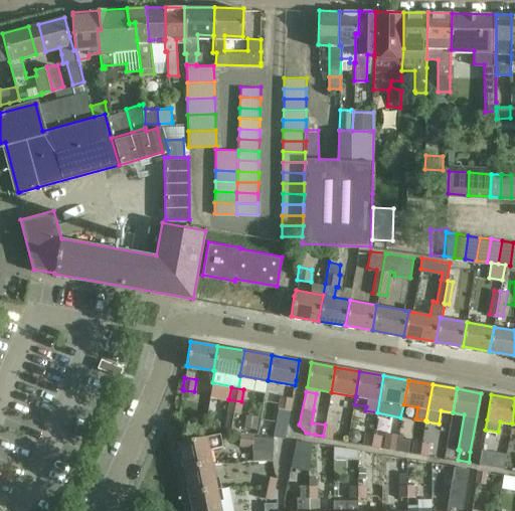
[(290,410),(292,398),(280,396),(278,407),(273,435),(284,438),(290,410)]
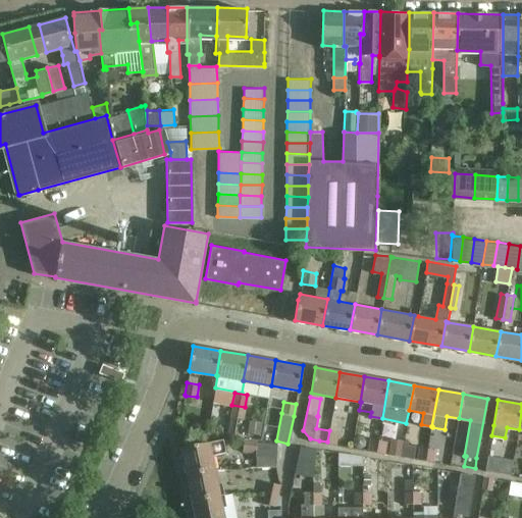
[(235,433),(238,418),(243,419),(245,407),(231,405),(227,432),(235,433)]
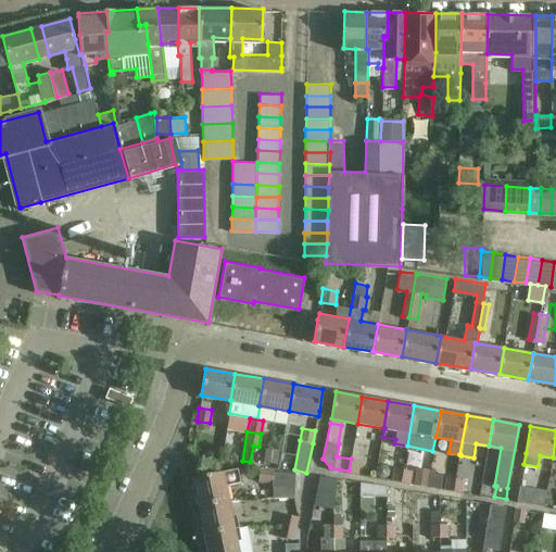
[(351,459),(349,471),(356,473),(358,461),(351,459)]
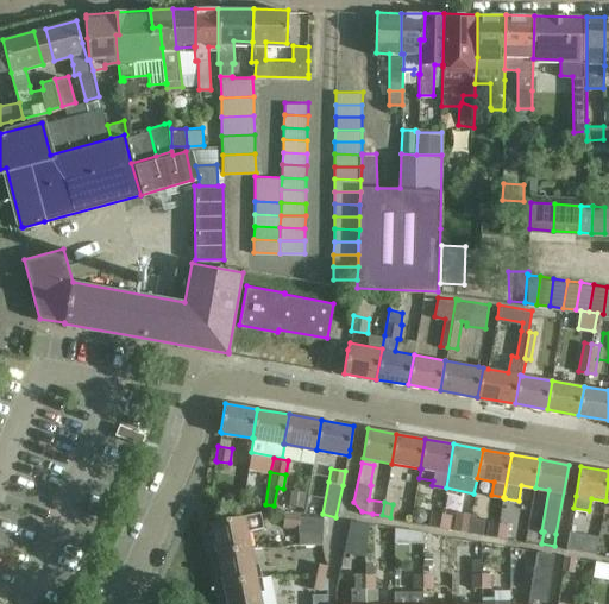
[(453,528),(468,530),(470,517),(471,513),(457,509),(453,528)]
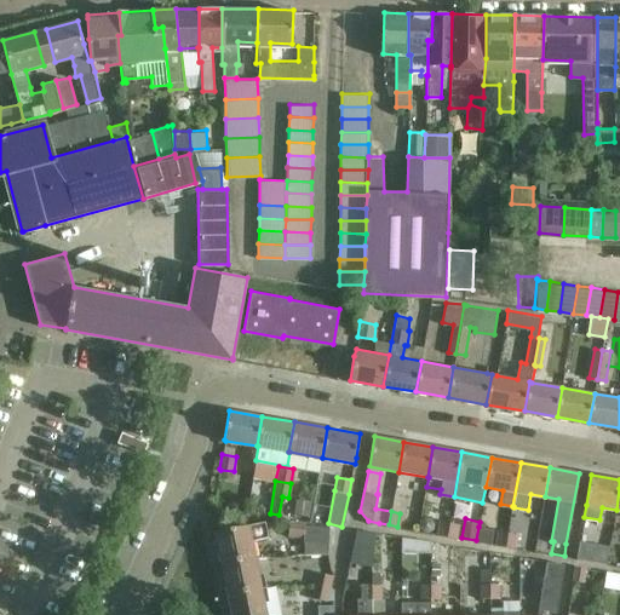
[(251,557),(247,540),(268,535),(265,521),(247,524),(214,532),(222,564),(251,557)]
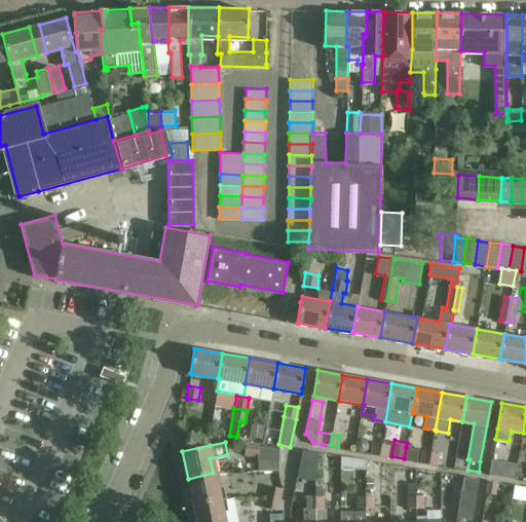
[(379,454),(381,443),(373,442),(371,453),(379,454)]
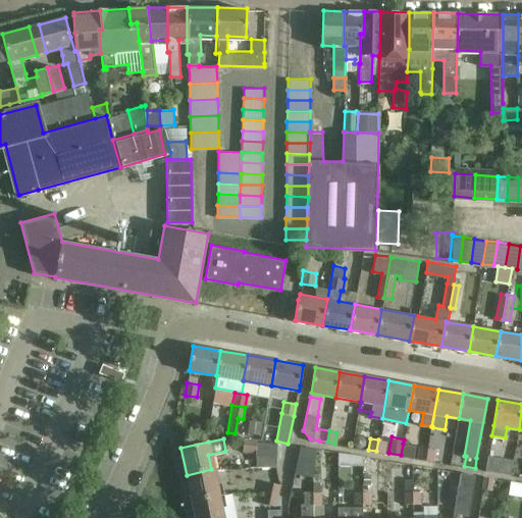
[(255,466),(272,465),(274,466),(276,445),(255,444),(256,441),(243,439),(242,451),(254,452),(255,466)]
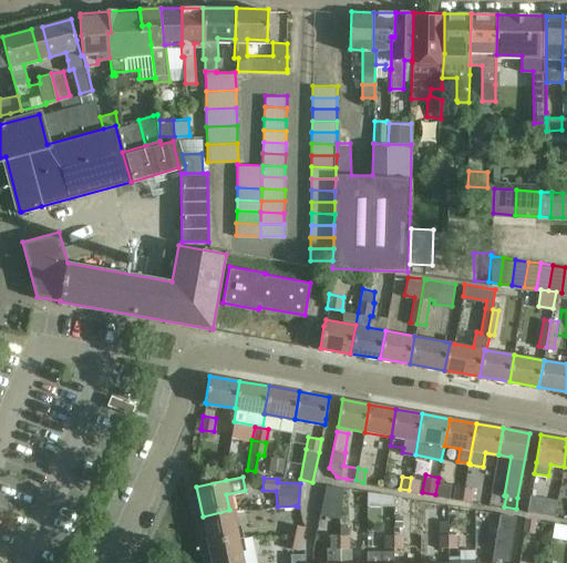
[(411,478),(409,490),(418,491),(420,479),(411,478)]
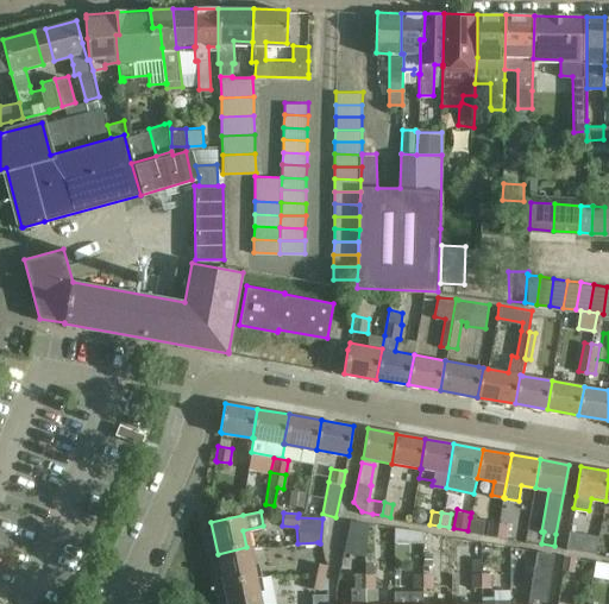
[(470,517),(468,530),(482,533),(484,521),(470,517)]
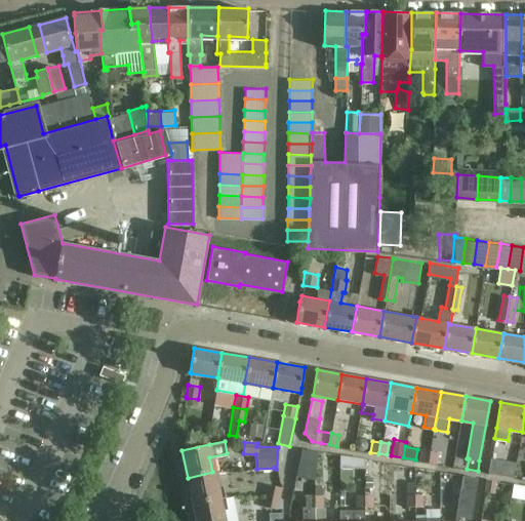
[(314,479),(317,451),(301,449),(295,476),(314,479)]
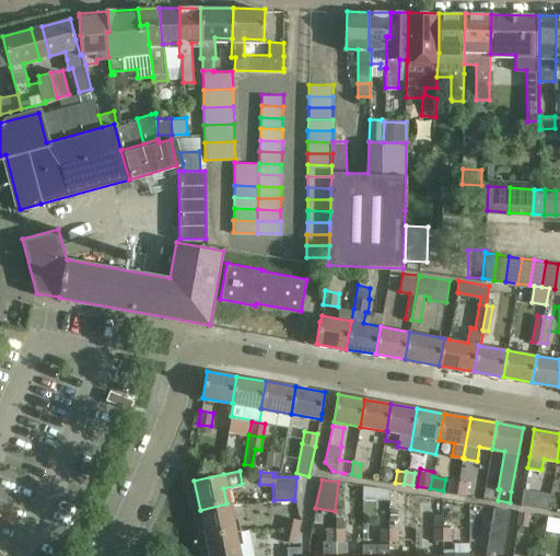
[(456,494),(458,482),(450,479),(447,491),(456,494)]
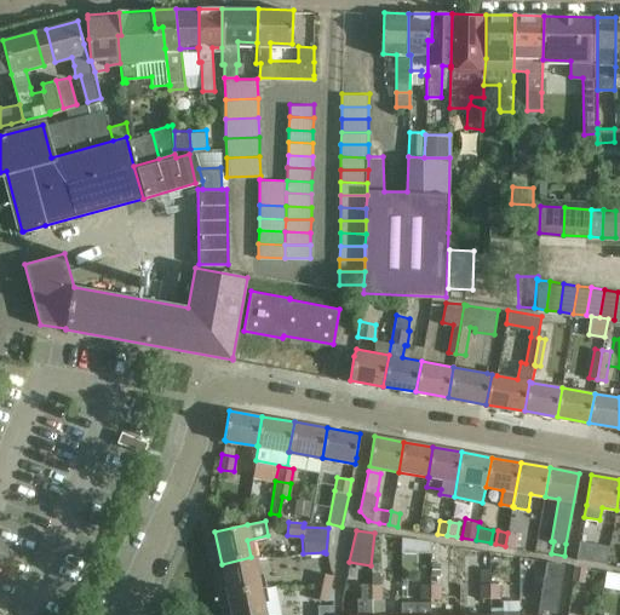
[(534,536),(517,534),(507,533),(505,546),(530,550),(534,536)]
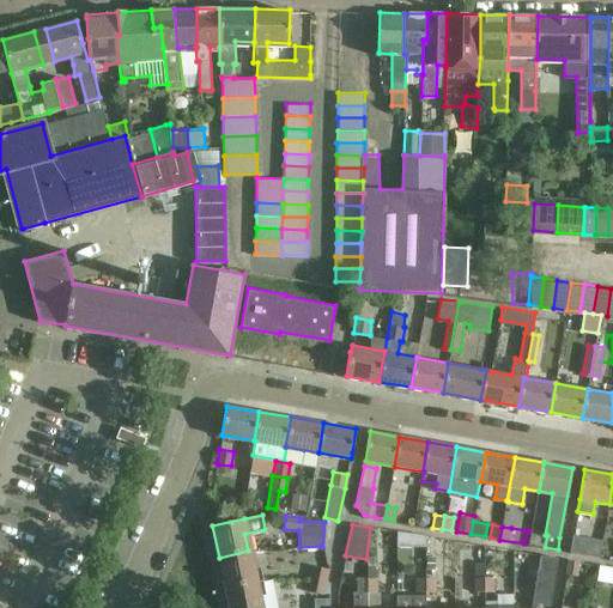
[(574,534),(572,537),(570,551),(600,555),(602,539),(574,534)]
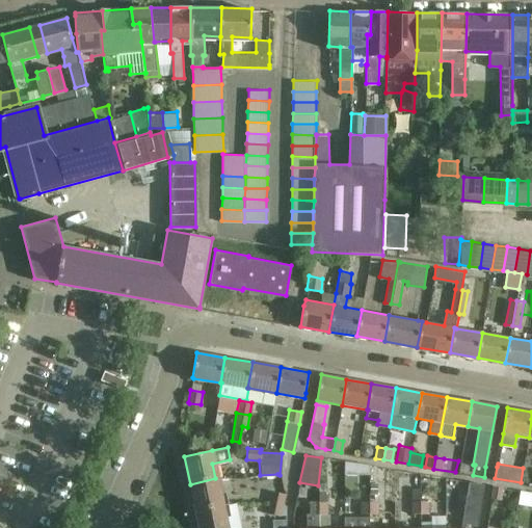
[(219,492),(215,478),(190,484),(195,510),(227,502),(223,491),(219,492)]
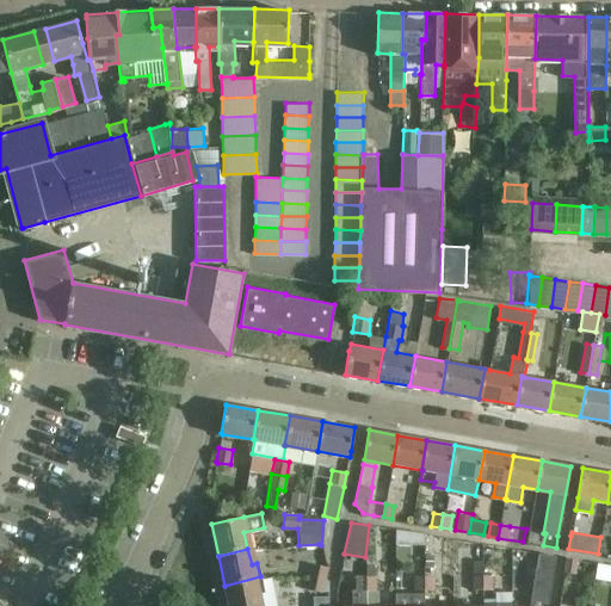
[(538,551),(529,605),(548,605),(556,555),(538,551)]
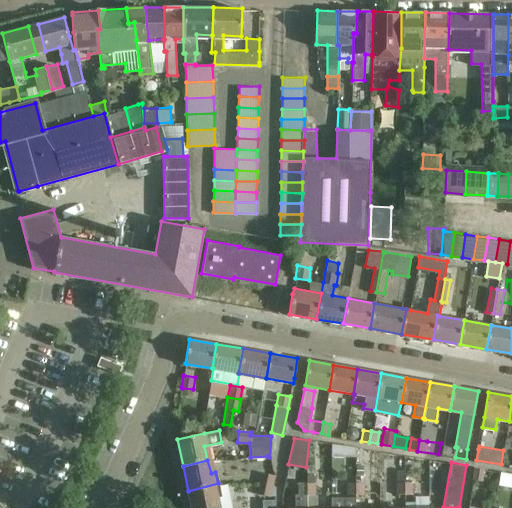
[(473,479),(481,480),(497,483),(500,471),(475,467),(473,479)]
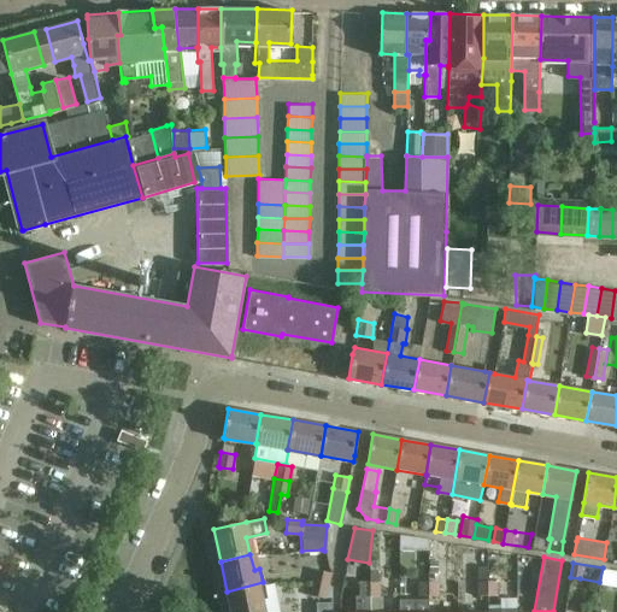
[(381,564),(380,589),(403,590),(404,565),(381,564)]
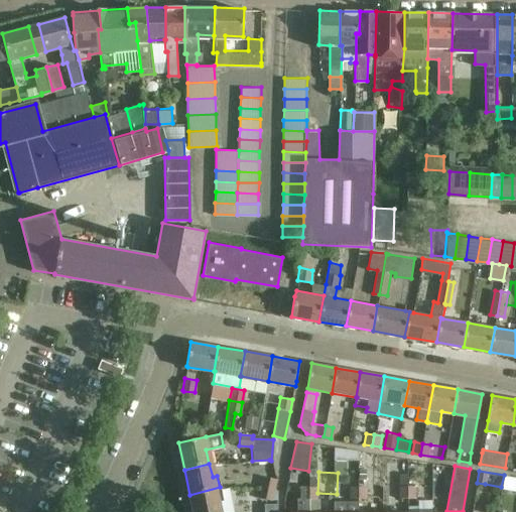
[(407,472),(399,472),(400,497),(407,497),(407,484),(407,472)]
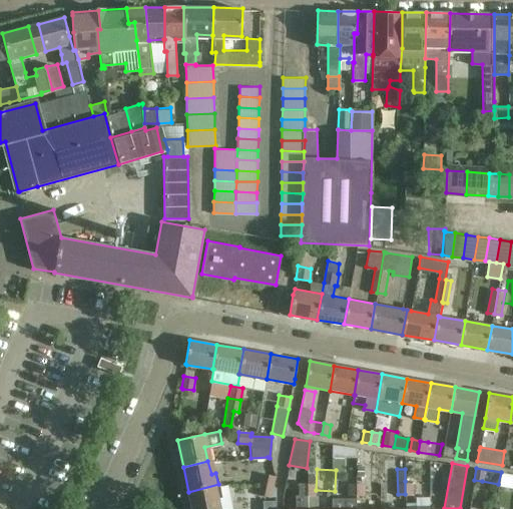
[(512,486),(512,473),(501,472),(498,484),(512,486)]
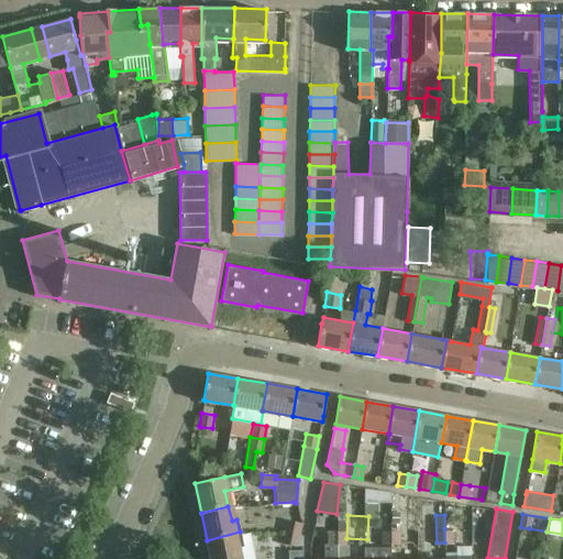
[(345,545),(345,530),(345,519),(338,519),(338,530),(337,530),(337,545),(345,545)]
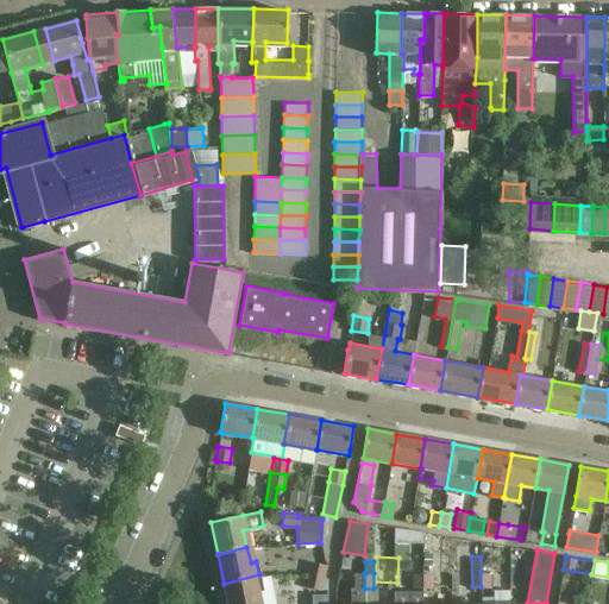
[(308,574),(324,578),(324,577),(326,565),(311,562),(308,574)]
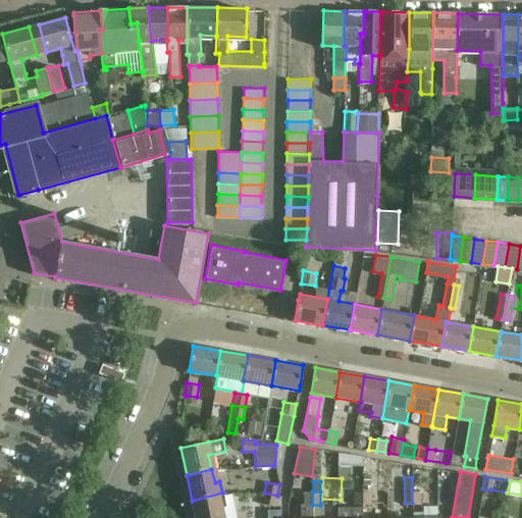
[(420,489),(412,489),(412,503),(421,503),(420,489)]
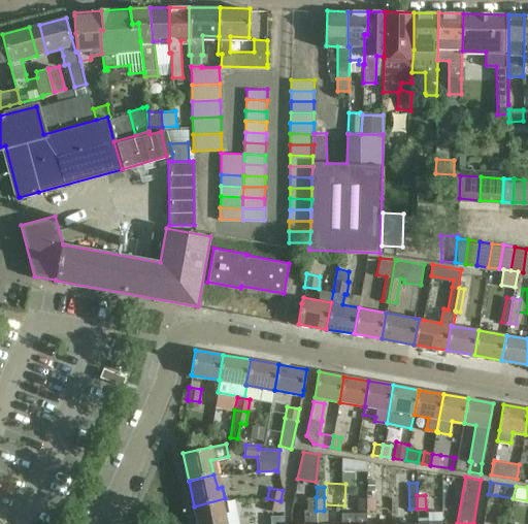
[(366,496),(357,496),(357,510),(366,510),(366,496)]
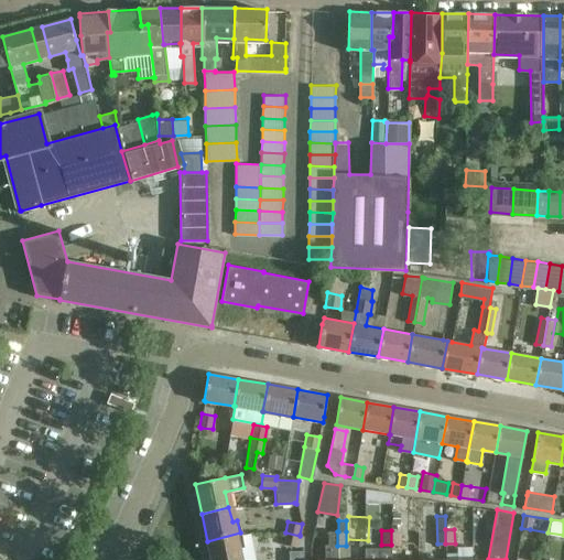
[(400,530),(391,530),(391,545),(400,545),(400,530)]
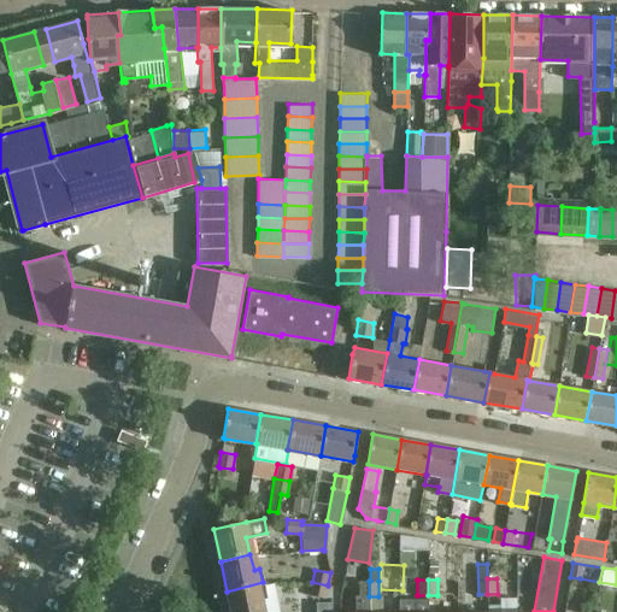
[(369,611),(369,596),(369,581),(358,582),(358,596),(357,596),(356,611),(369,611)]
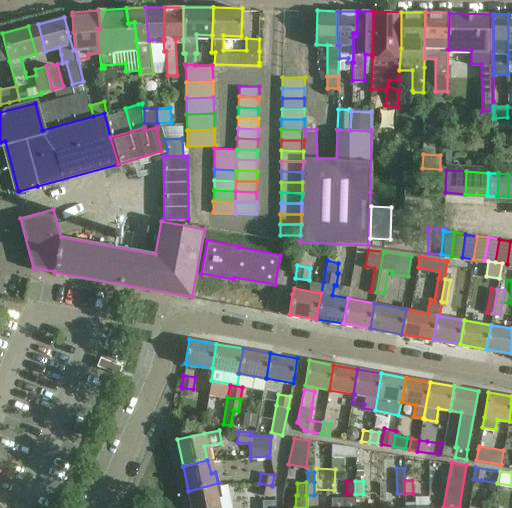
[(191,507),(220,507),(217,495),(220,494),(218,483),(188,491),(191,507)]
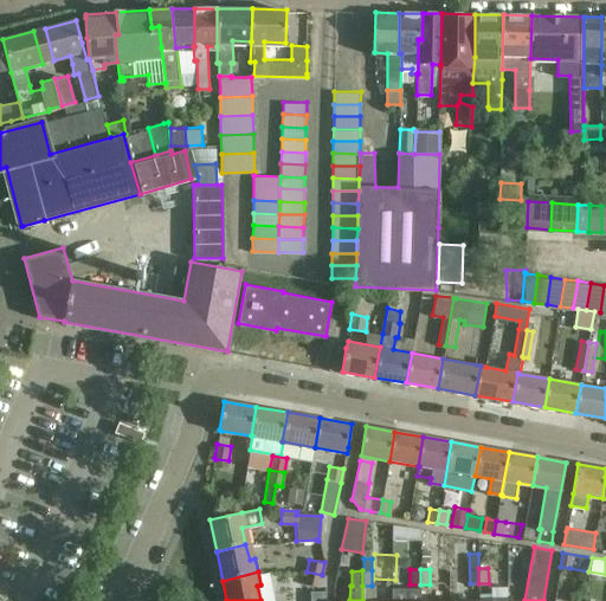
[(327,587),(327,575),(322,574),(322,575),(307,572),(304,585),(317,587),(327,587)]
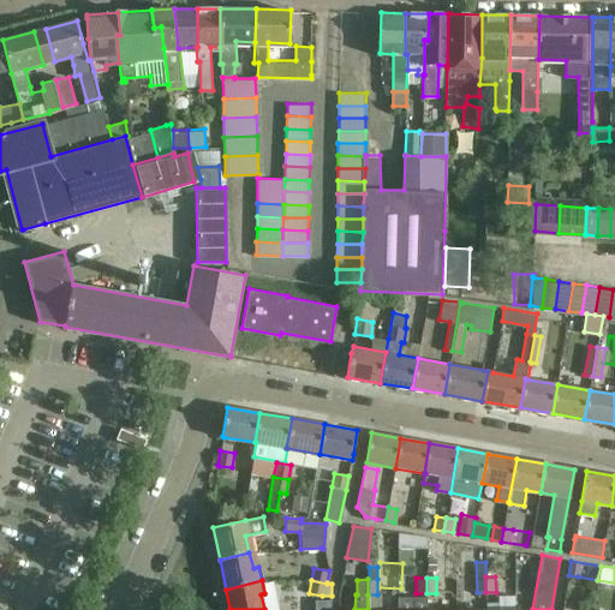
[(398,597),(396,609),(425,609),(427,596),(398,597)]
